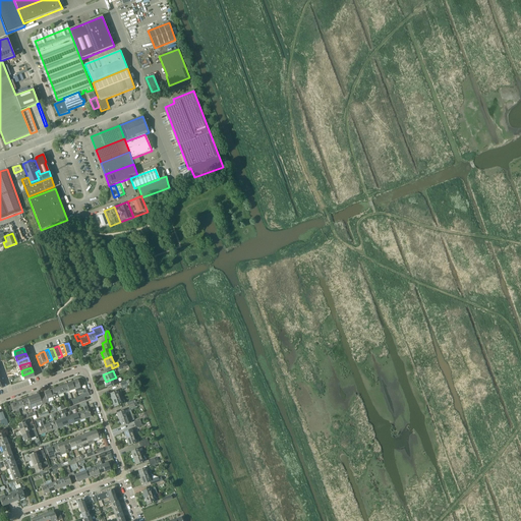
[(33,371),(22,375),(24,381),(35,377),(33,371)]
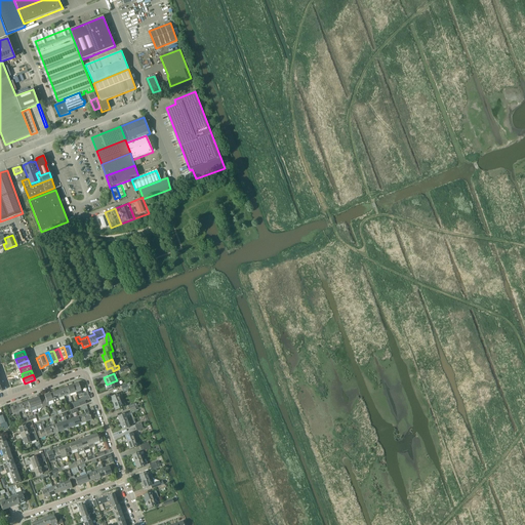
[(114,381),(107,385),(109,391),(119,387),(118,385),(117,380),(114,381)]
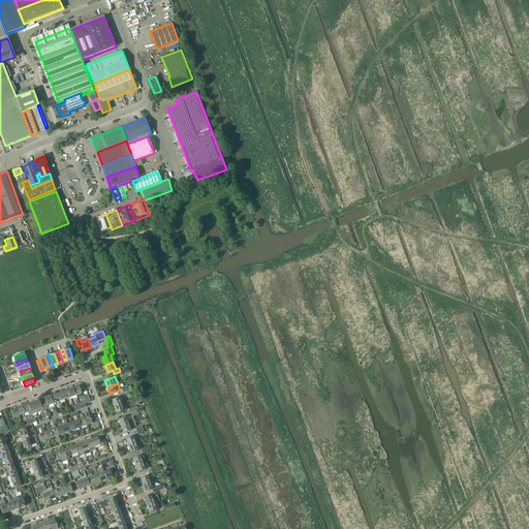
[(73,387),(76,396),(78,398),(83,396),(81,391),(82,390),(81,386),(80,387),(79,385),(73,387)]
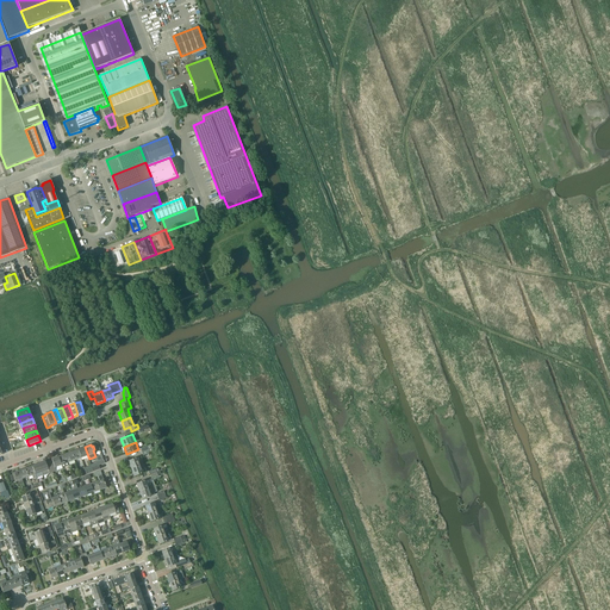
[(68,464),(76,460),(73,452),(66,454),(68,464)]
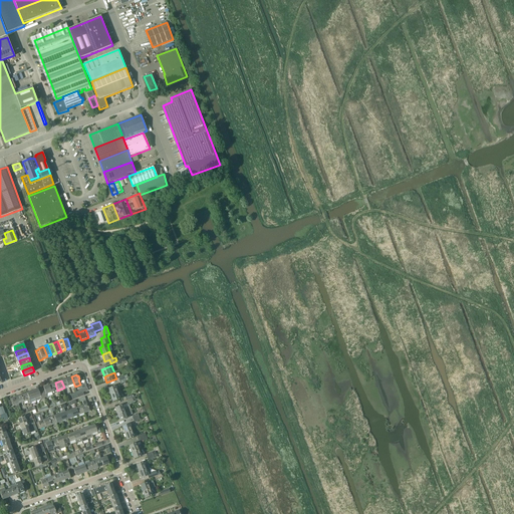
[(55,382),(49,384),(52,393),(53,395),(58,393),(57,391),(55,382)]
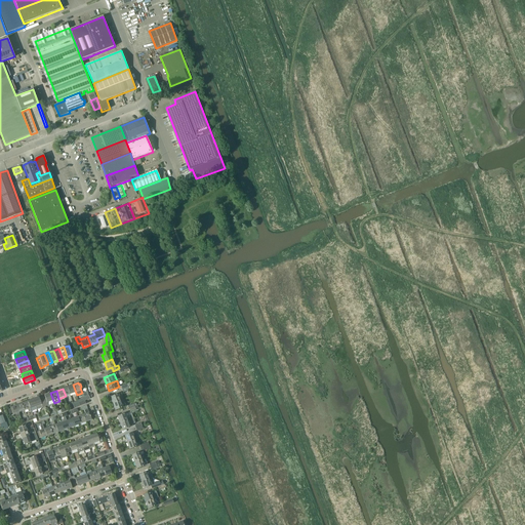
[(46,400),(43,401),(45,406),(48,405),(47,403),(53,401),(50,393),(45,395),(46,400)]
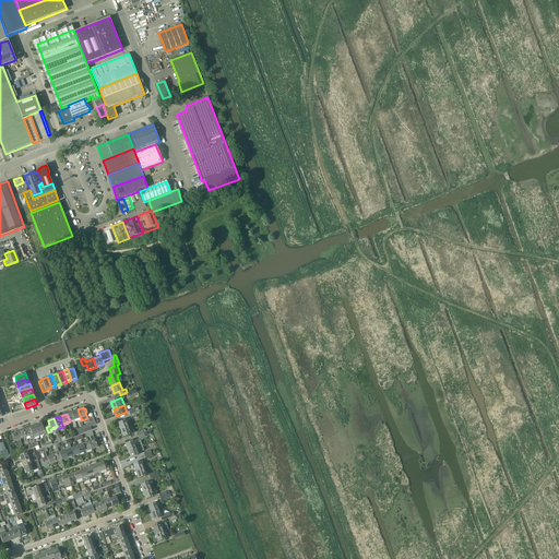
[(129,419),(118,423),(120,430),(129,427),(131,426),(130,421),(129,419)]
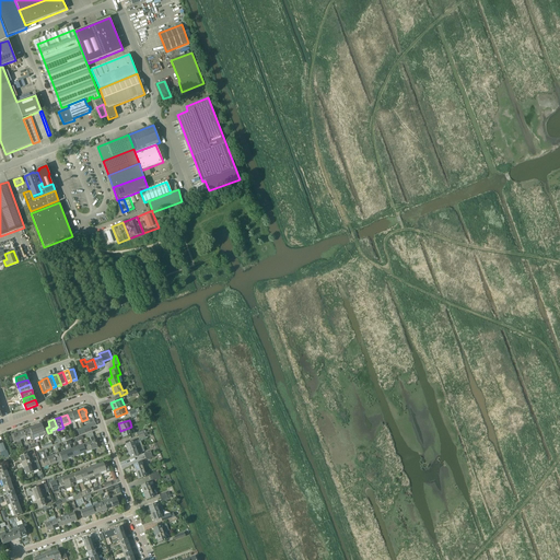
[(42,423),(36,426),(39,436),(46,434),(48,433),(46,428),(44,429),(42,423)]
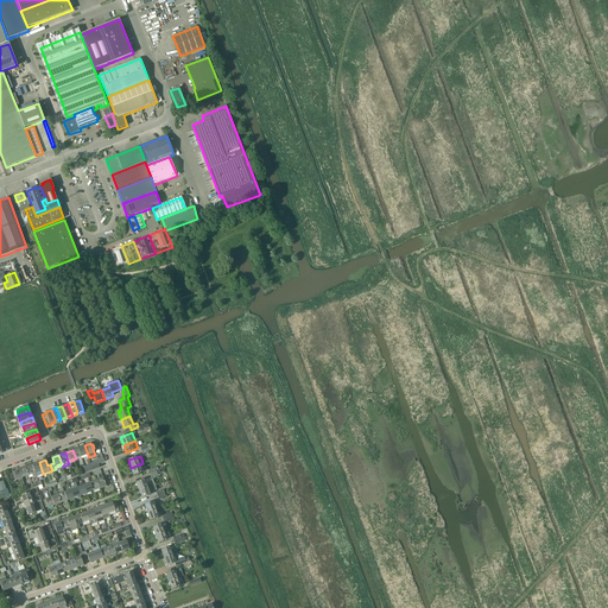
[(37,476),(43,474),(39,462),(32,464),(36,473),(37,476)]
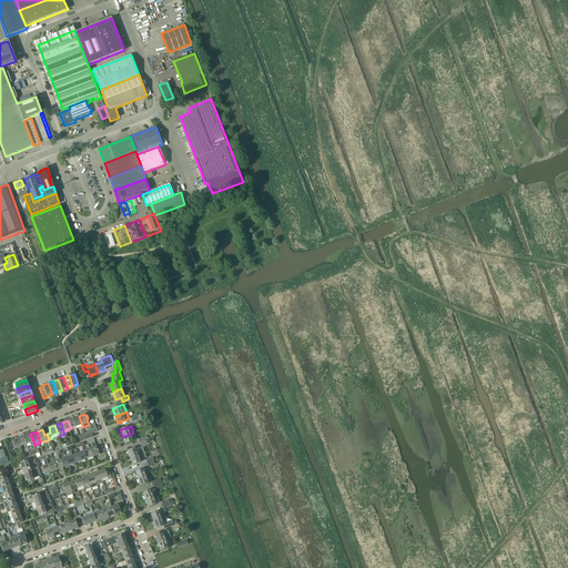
[(131,434),(122,437),(125,444),(137,439),(135,436),(133,433),(131,434)]
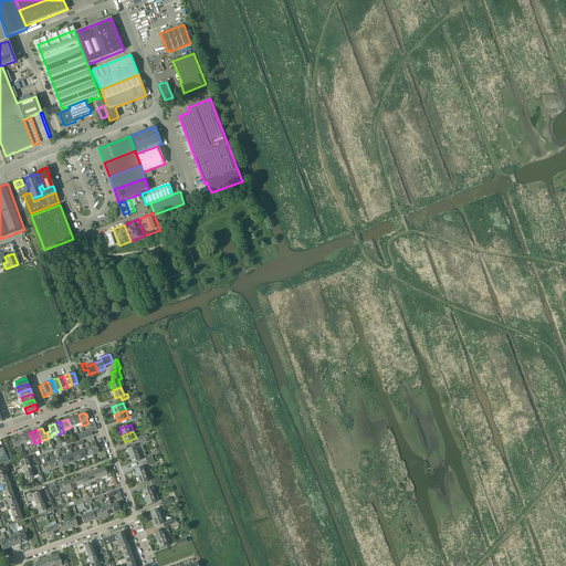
[(30,432),(23,435),(27,443),(30,441),(31,444),(34,443),(33,440),(30,432)]
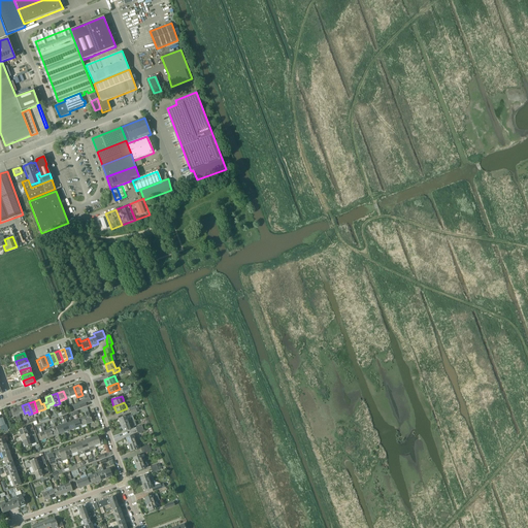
[(20,416),(25,414),(22,405),(17,407),(20,416)]
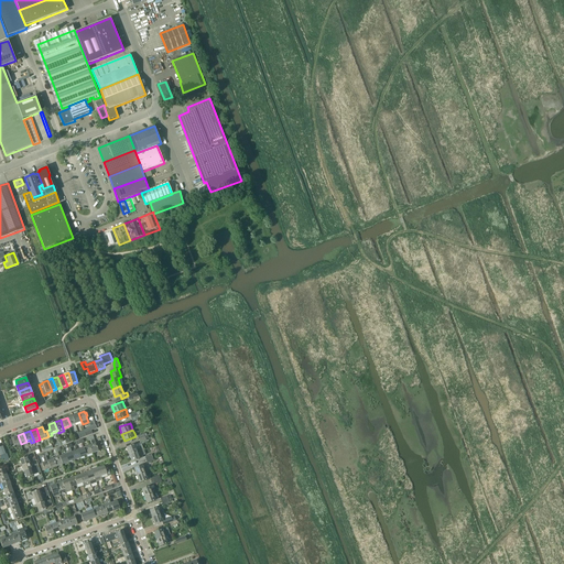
[(22,447),(21,444),(18,435),(11,437),(12,440),(9,441),(11,447),(14,446),(15,449),(22,447)]
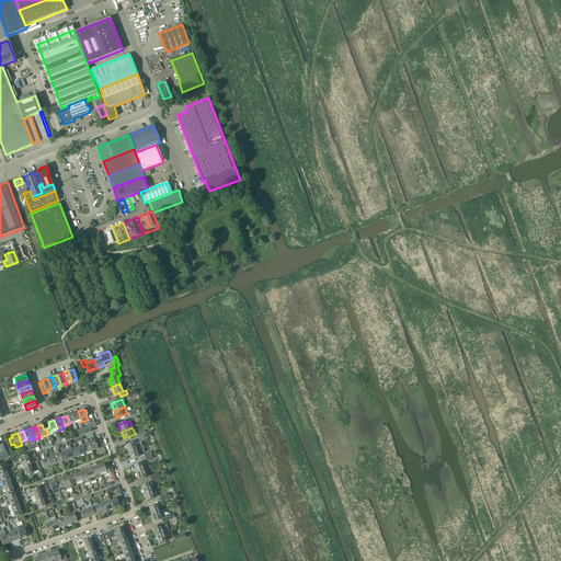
[(92,433),(87,435),(88,438),(90,437),(92,442),(95,441),(93,436),(92,433)]
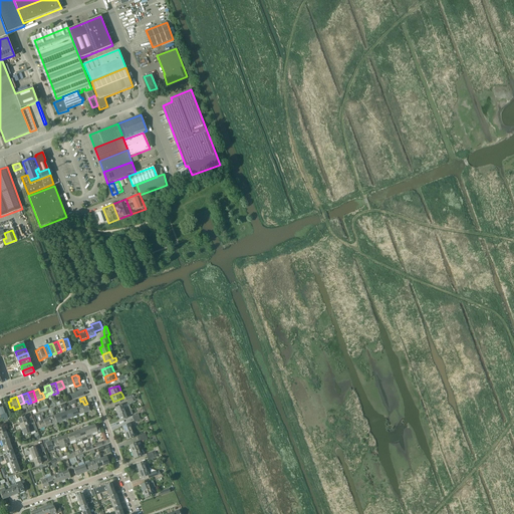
[(81,406),(84,414),(90,412),(87,404),(81,406)]
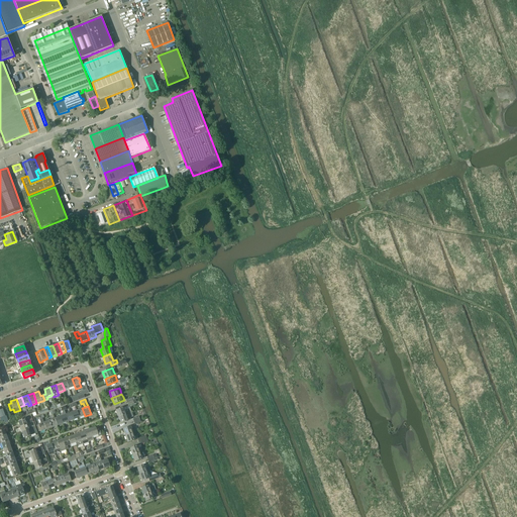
[(126,407),(116,410),(118,417),(131,412),(130,408),(127,409),(126,407)]
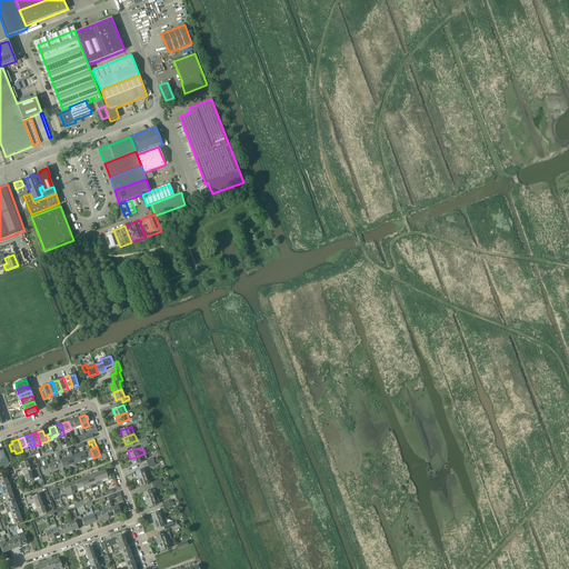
[(88,460),(93,458),(90,449),(85,451),(88,460)]
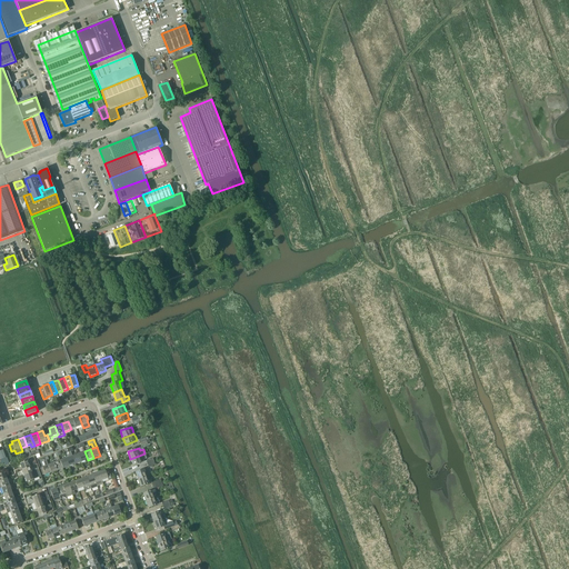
[(70,457),(67,458),(69,467),(76,465),(72,456),(71,451),(68,452),(70,457)]
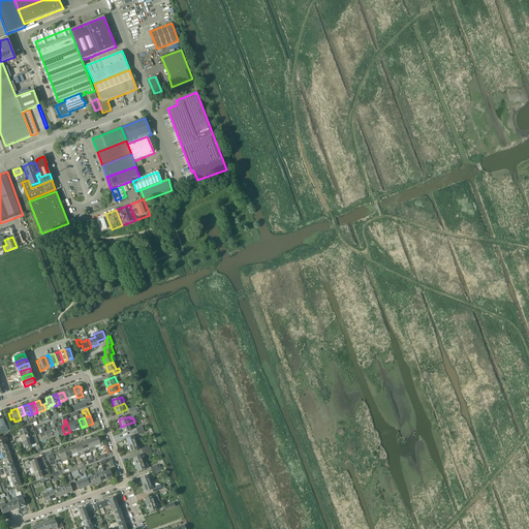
[(72,422),(75,430),(82,428),(79,419),(72,422)]
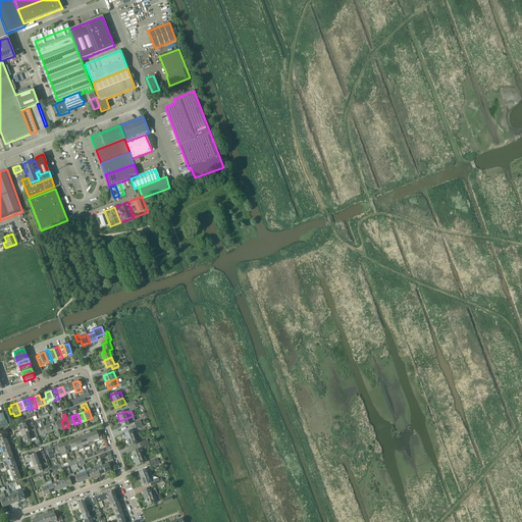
[(69,426),(74,424),(71,416),(66,418),(69,426)]
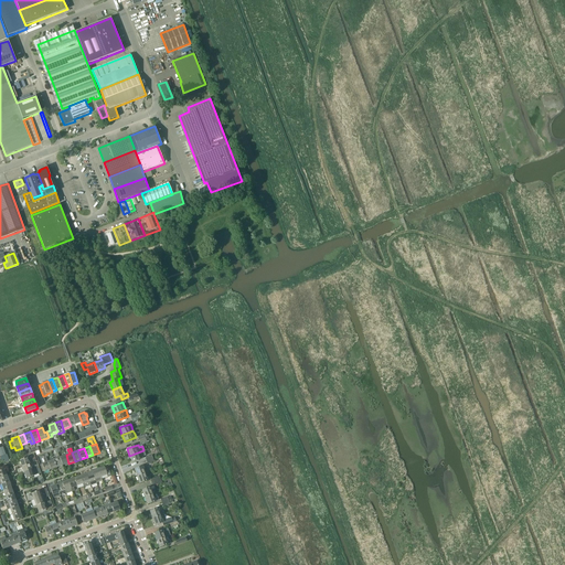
[(144,450),(129,456),(132,462),(144,458),(142,457),(146,456),(144,450)]
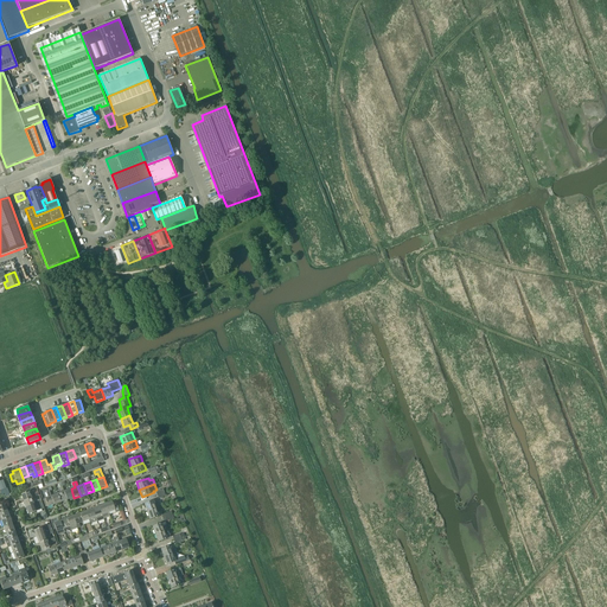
[(68,500),(74,498),(71,489),(64,491),(68,500)]
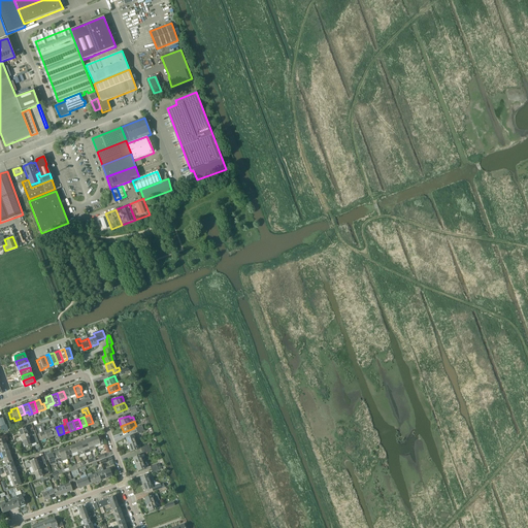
[(21,435),(28,433),(26,427),(19,430),(21,435)]
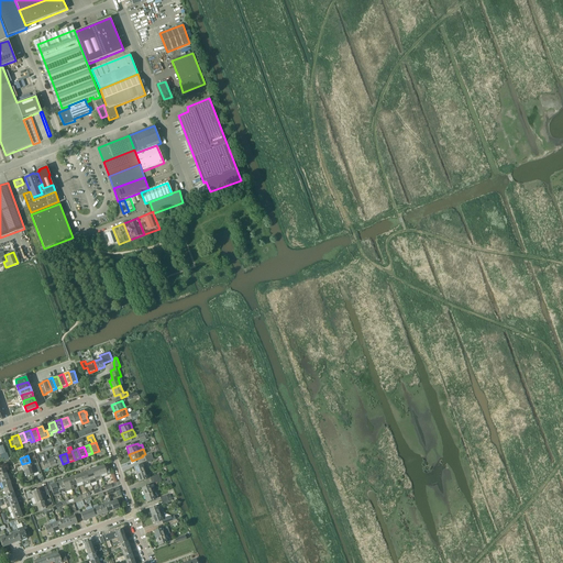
[(44,471),(51,468),(47,460),(46,455),(44,456),(43,456),(45,461),(42,462),(44,471)]
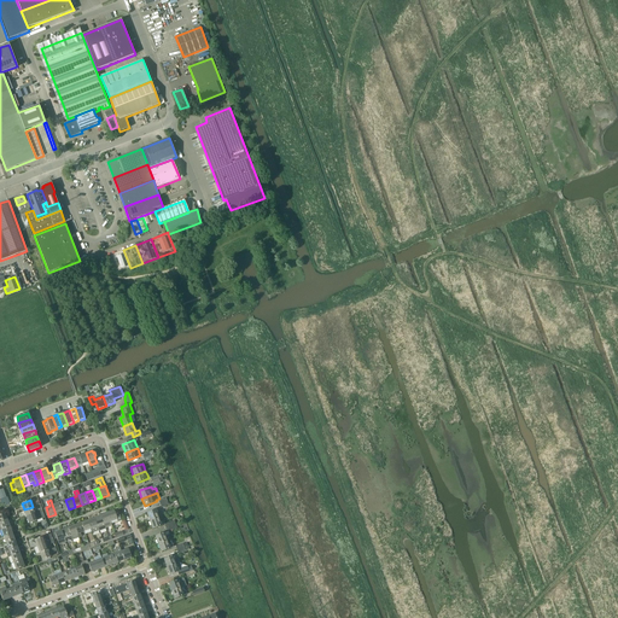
[(62,512),(69,509),(65,500),(59,502),(62,512)]
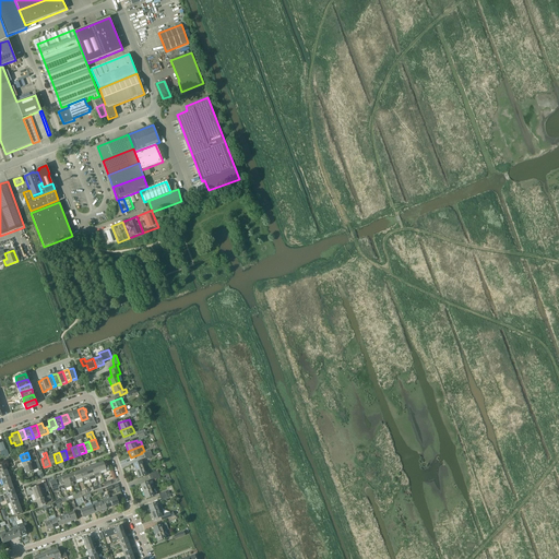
[(50,465),(56,463),(54,454),(47,456),(50,465)]
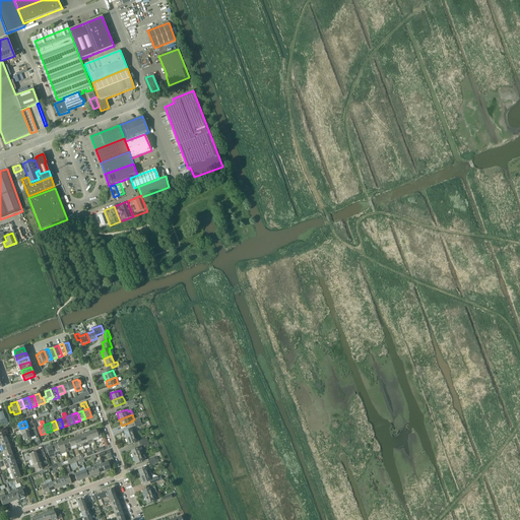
[(27,427),(20,429),(22,435),(29,432),(36,430),(35,428),(28,430),(27,427)]
